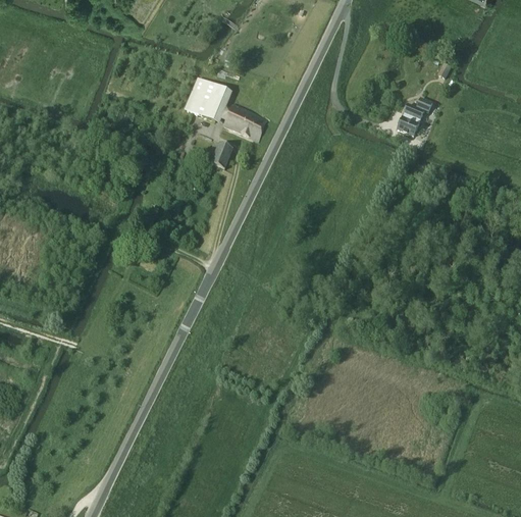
[(441,74),(446,76),(450,68),(445,66),(441,74)]
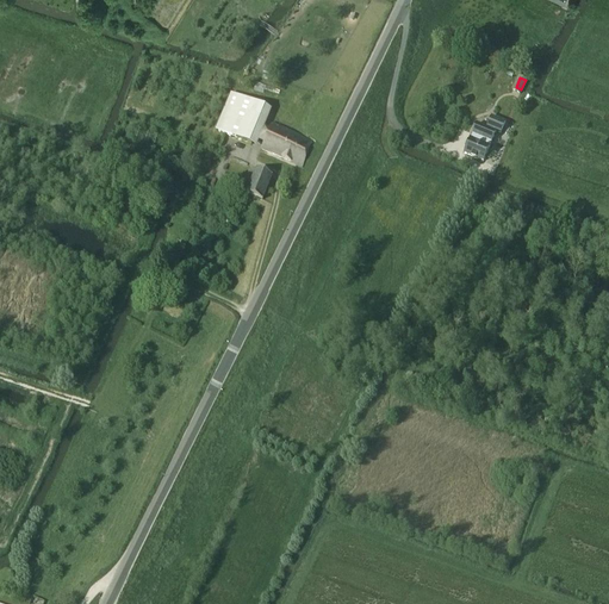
[(231,88),(216,125),(227,129),(256,142),(259,137),(266,122),(268,114),(272,105),(241,92),(231,88)]
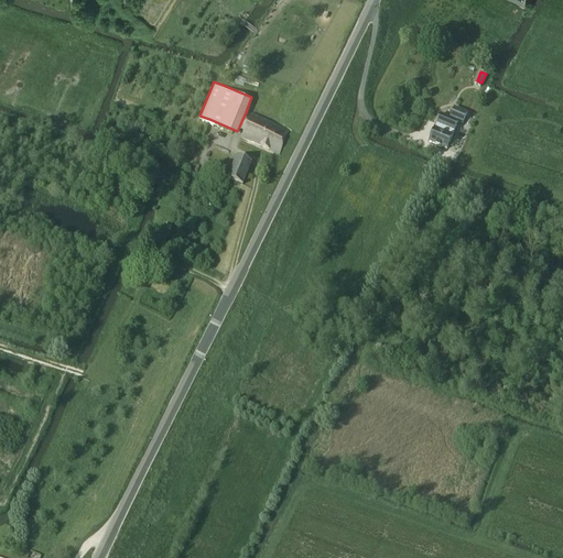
[(447,144),(459,117),(464,118),(468,108),(456,104),(452,113),(442,110),(431,137),(447,144)]
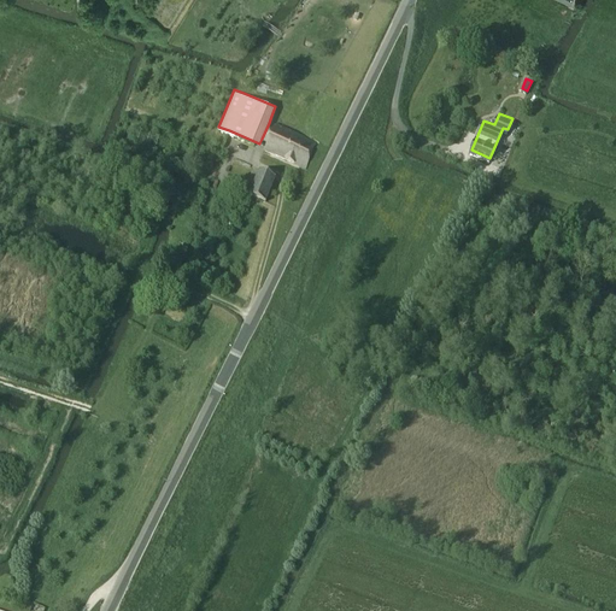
[(267,140),(265,146),(293,157),(306,163),(317,137),(309,134),(276,121),(274,125),(267,140)]
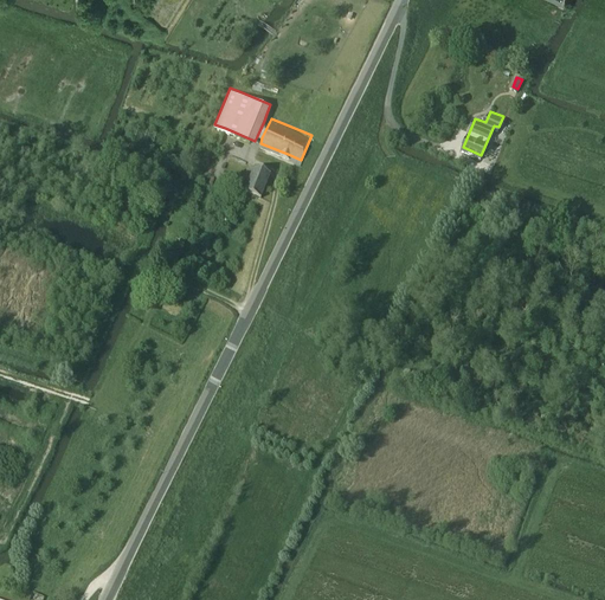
[(261,193),(271,169),(255,163),(245,187),(261,193)]
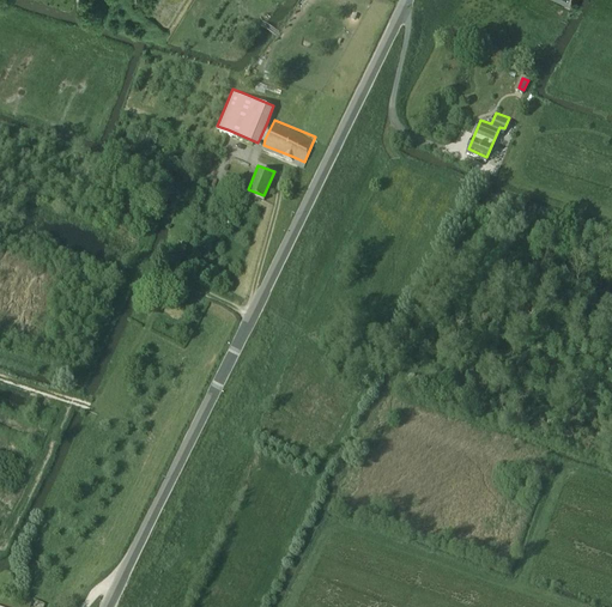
All buildings are outlined.
